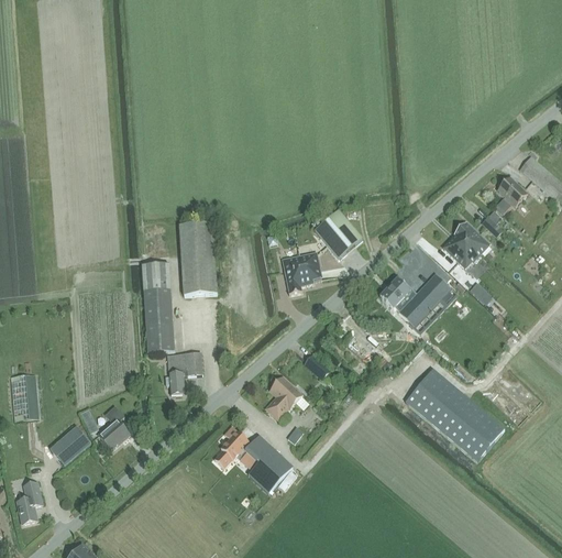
[(561,200),(561,198),(561,181),(530,154),(519,167),(555,198),(557,196),(561,200)]
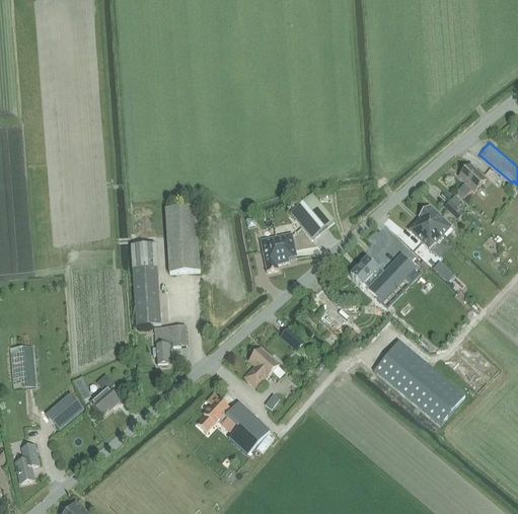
[(458,173),(474,189),(486,176),(469,161),(458,173)]
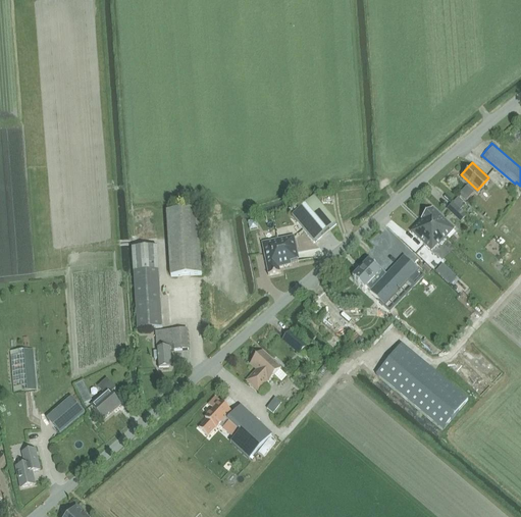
[(335,219),(313,193),(291,212),(313,239),(335,219)]
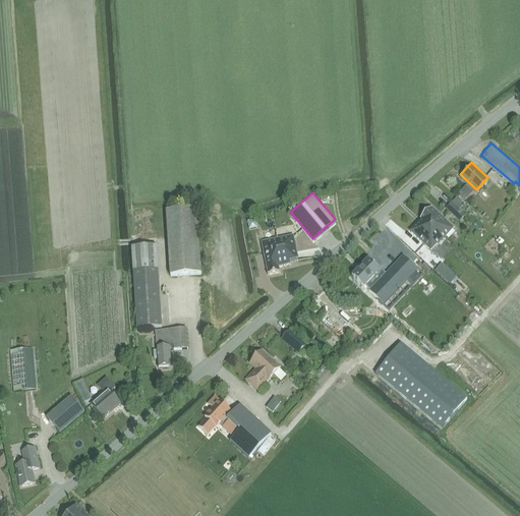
[(451,198),(445,204),(453,211),(458,205),(451,198)]
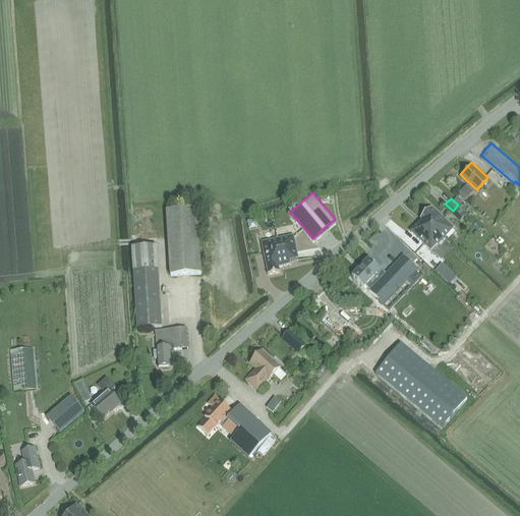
[(434,221),(445,232),(453,224),(430,203),(419,215),(430,224),(434,221)]
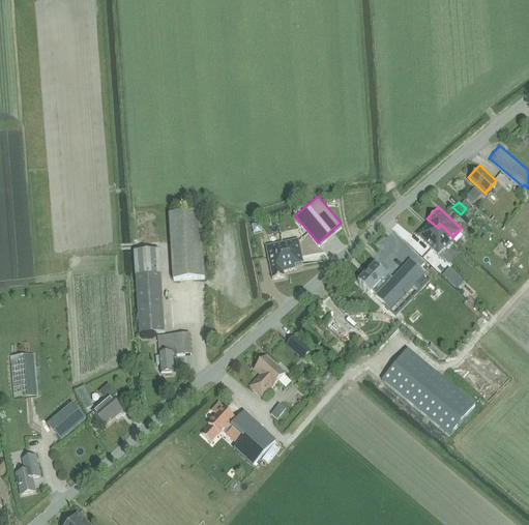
[(200,208),(169,210),(173,275),(204,273),(200,208)]
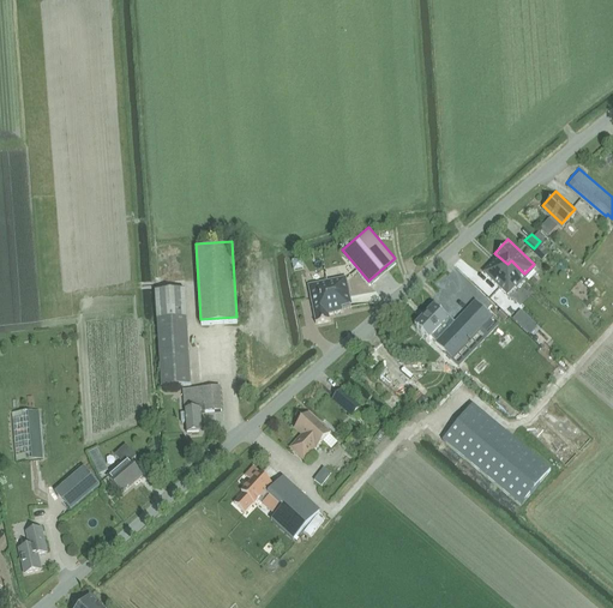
[(496,254),(482,268),(506,292),(524,274),(511,260),(508,264),(496,254)]
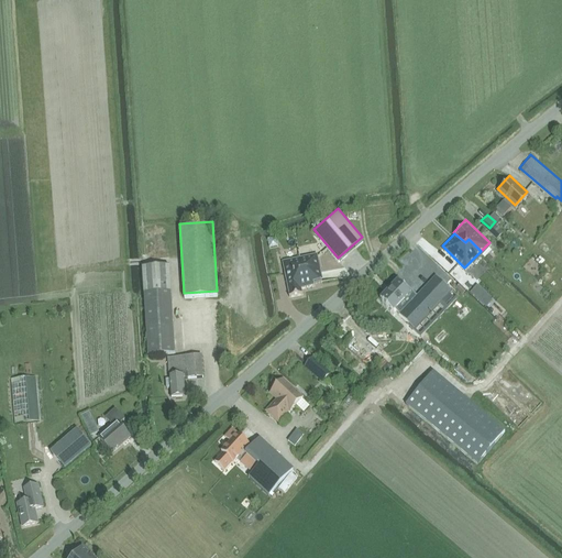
[(321,277),(316,250),(299,254),(305,283),(313,281),(312,279),(321,277)]
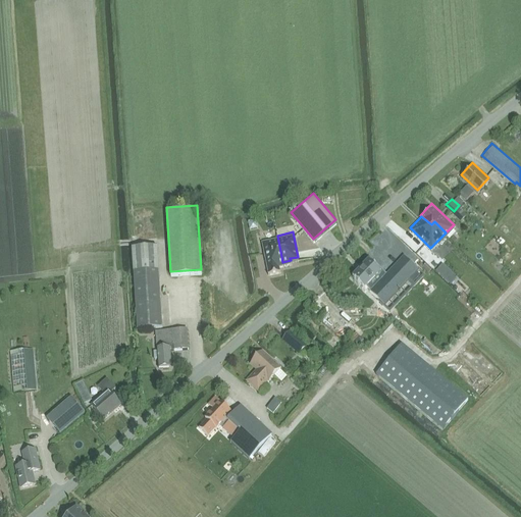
[(277,236),(261,239),(267,270),(279,268),(279,267),(278,267),(277,263),(282,262),(277,236)]
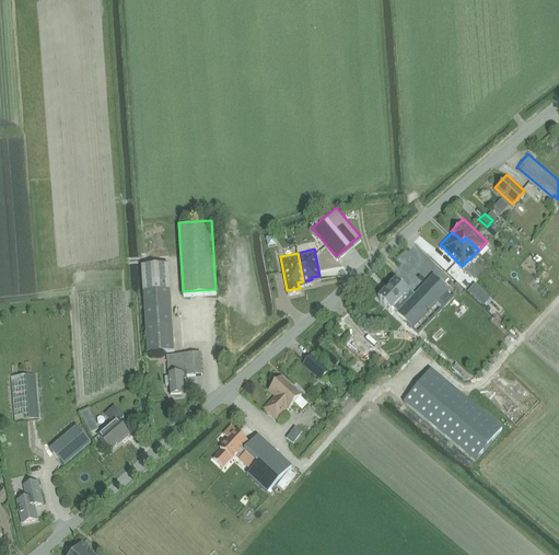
[(173,347),(169,286),(167,259),(141,262),(147,348),(173,347)]
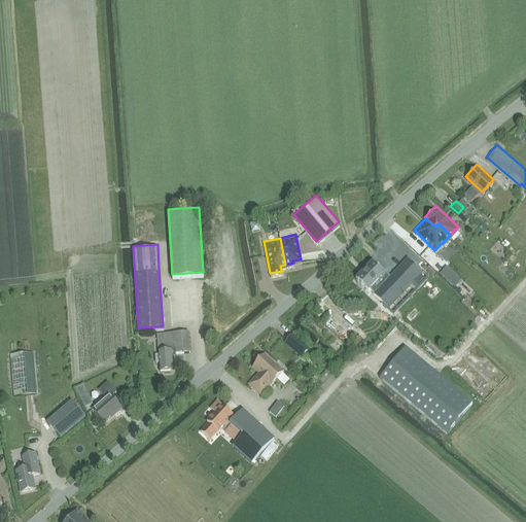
[(369,262),(355,276),(367,287),(369,285),(374,290),(378,286),(390,298),(420,267),(408,254),(389,273),(378,261),(373,266),(369,262)]
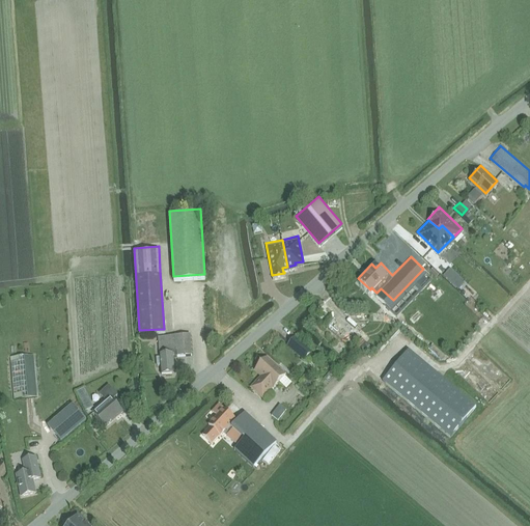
[(453,275),(457,271),(447,261),(443,267),(453,275)]
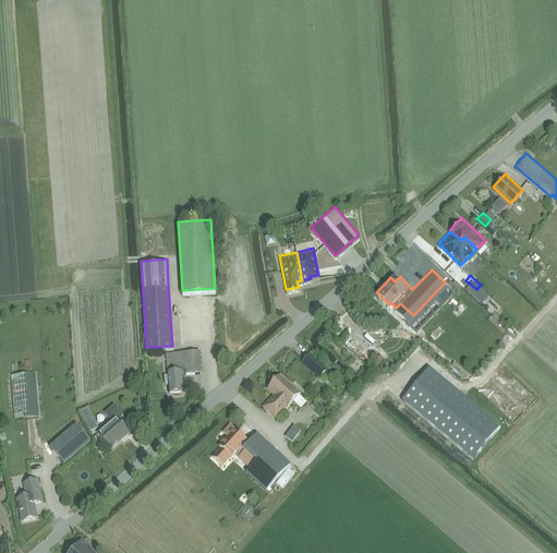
[(181,370),(185,370),(201,369),(198,347),(166,350),(167,371),(164,371),(164,380),(168,380),(168,388),(182,387),(181,370)]
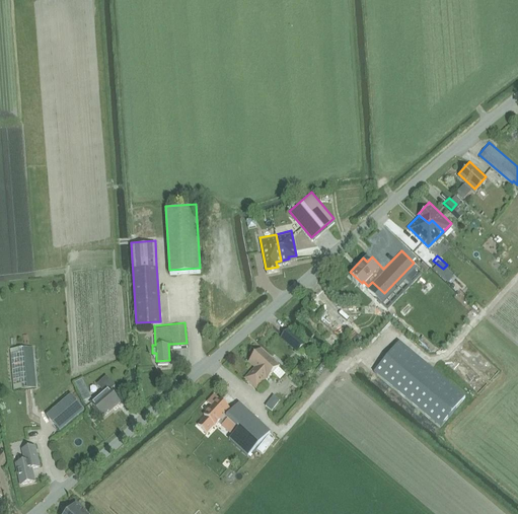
[(286,326),(281,333),(296,347),(302,340),(286,326)]
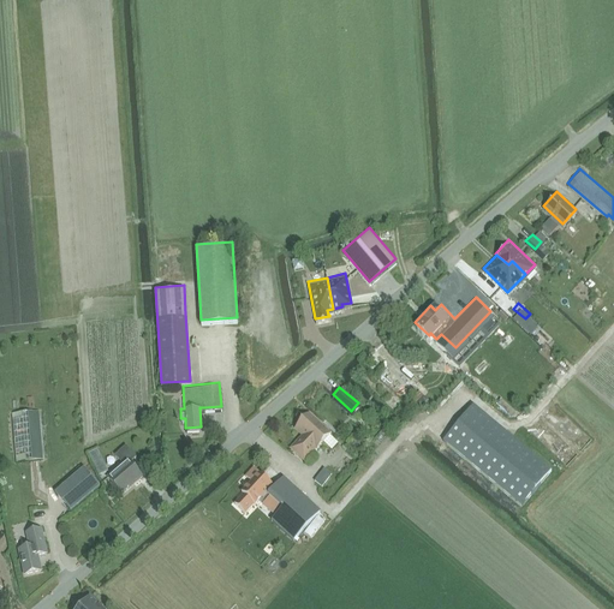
[(550,465),(474,400),(442,436),(519,501),(550,465)]
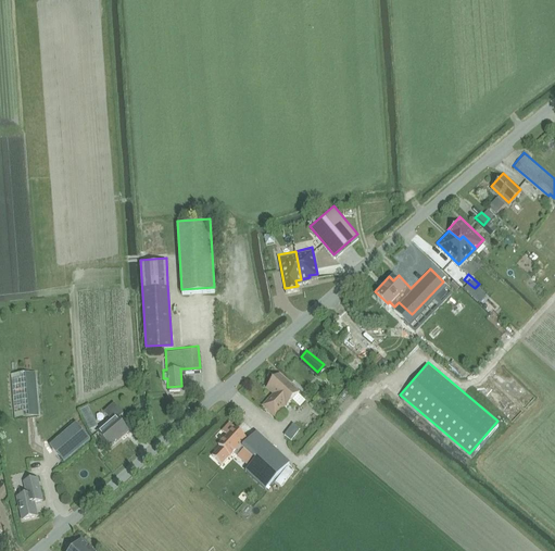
[(37,411),(34,367),(10,370),(13,412),(37,411)]
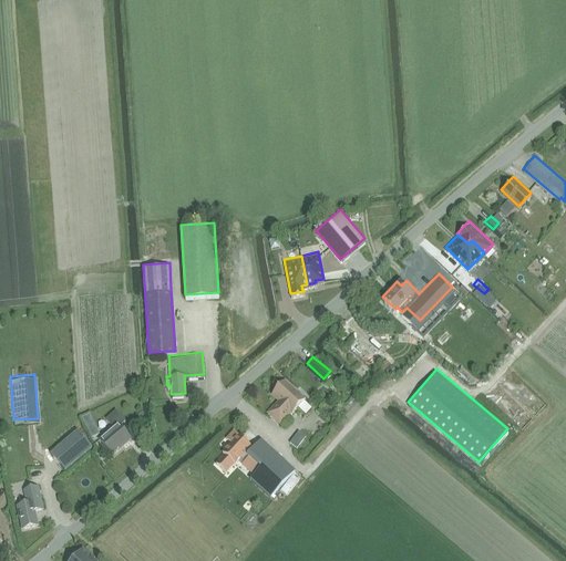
[(278,396),(267,408),(279,419),(290,407),(291,408),(304,395),(284,376),(271,391),(278,396)]
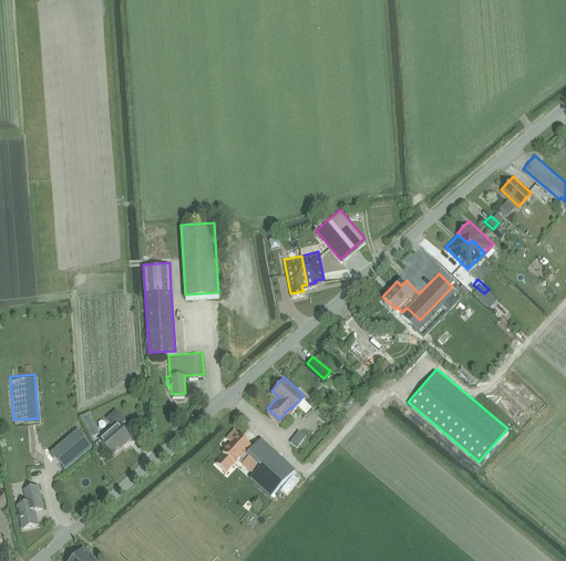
[(498,390),(502,395),(508,391),(505,385),(498,390)]
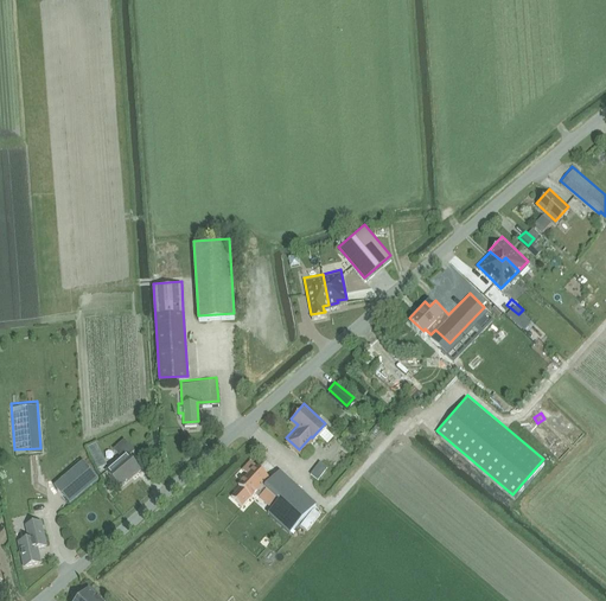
[(113,445),(121,453),(106,467),(117,481),(129,471),(131,472),(139,465),(127,452),(133,446),(123,435),(113,445)]
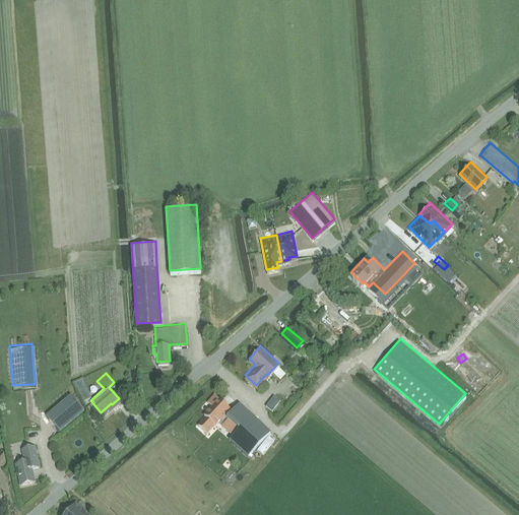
[(46,412),(59,428),(83,406),(70,391),(46,412)]
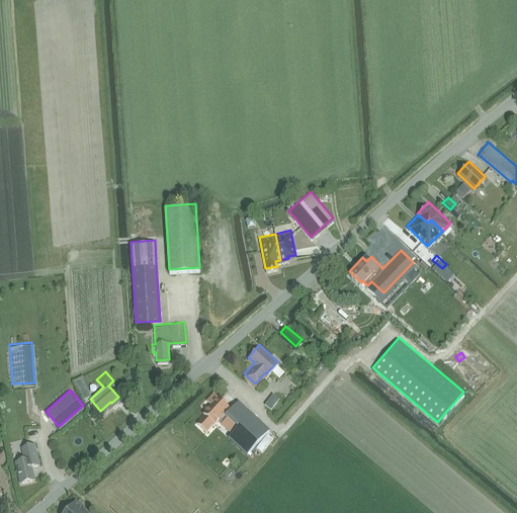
[(204,412),(196,420),(205,429),(212,421),(213,421),(229,405),(212,390),(205,397),(208,400),(205,404),(207,406),(202,411),(203,412),(204,412)]
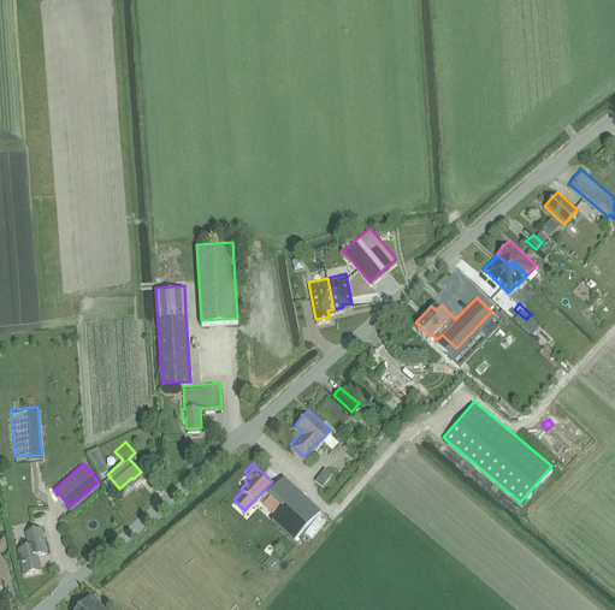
[(283,474),(267,491),(282,504),(271,516),(294,537),(320,508),(283,474)]
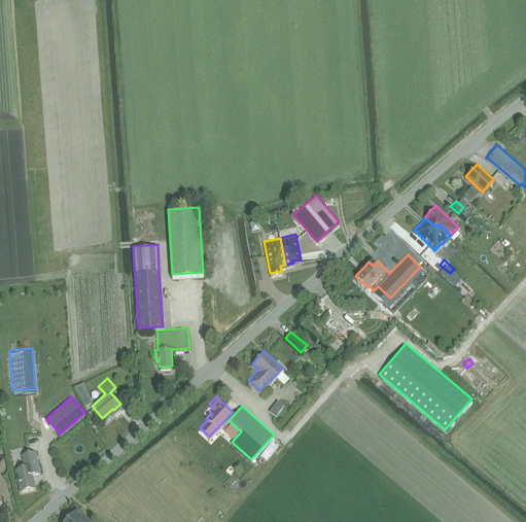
[(34,485),(31,472),(39,470),(34,449),(22,452),(25,464),(15,466),(21,488),(34,485)]
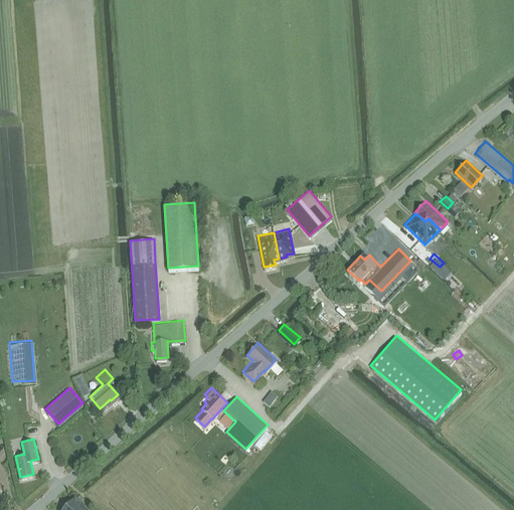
[(68,504),(62,509),(90,509),(89,509),(83,505),(84,503),(74,494),(66,502),(68,504)]
